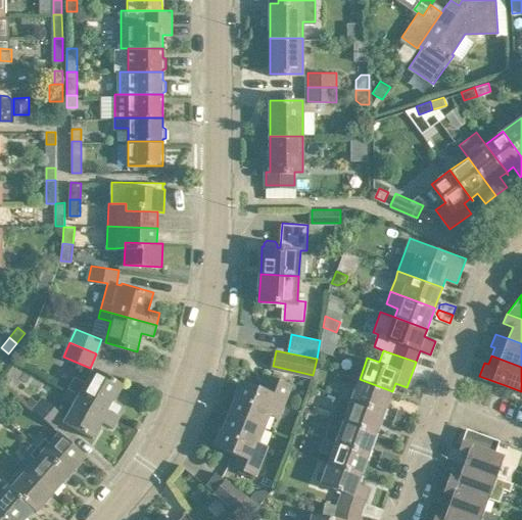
[(76,374),(67,387),(80,394),(120,416),(126,406),(114,399),(124,383),(95,368),(88,381),(76,374)]
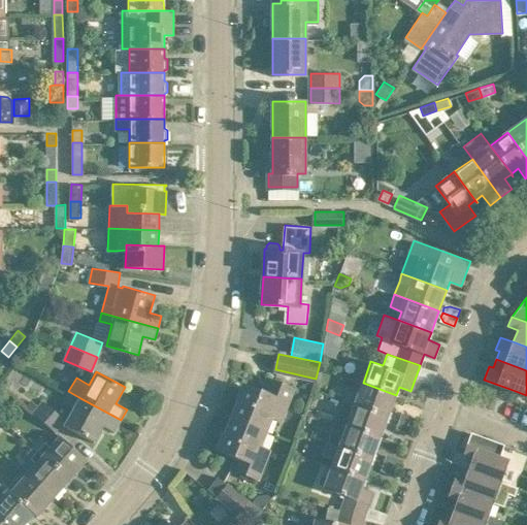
[(239,399),(232,418),(266,431),(272,416),(282,419),(294,389),(274,381),(269,395),(243,385),(237,398),(239,399)]
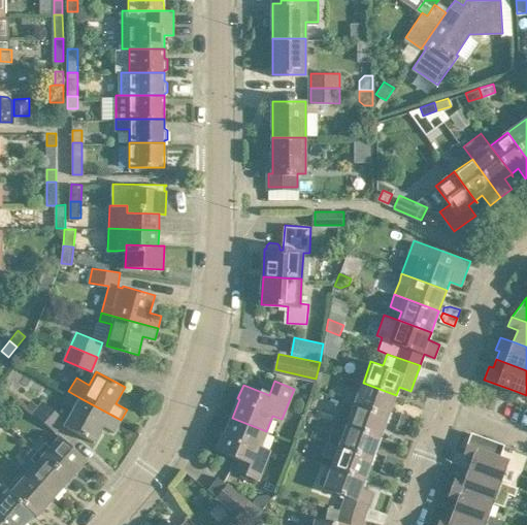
[(0,395),(5,400),(11,393),(0,382),(0,395)]
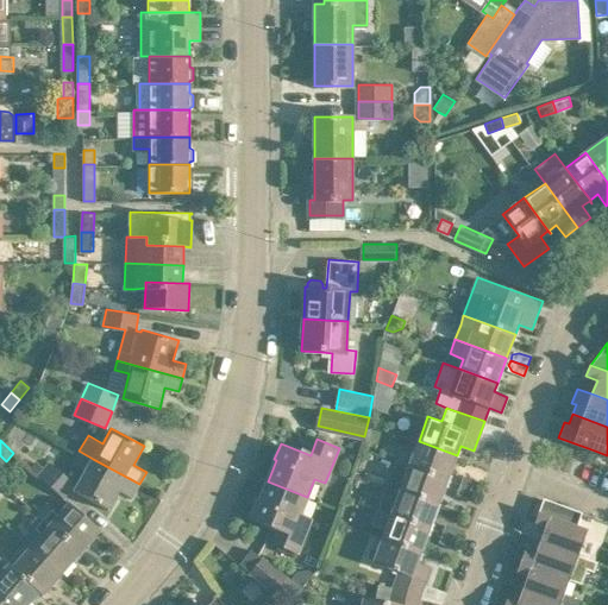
[(447,479),(457,455),(419,441),(415,451),(402,446),(396,460),(447,479)]
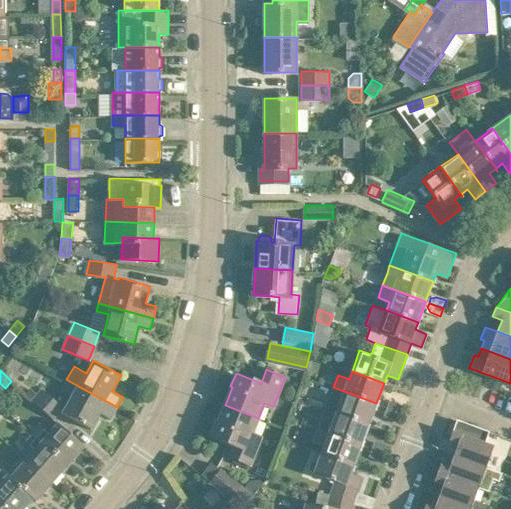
[(64,412),(91,428),(100,412),(111,418),(117,407),(78,386),(66,379),(63,386),(74,393),(64,412)]
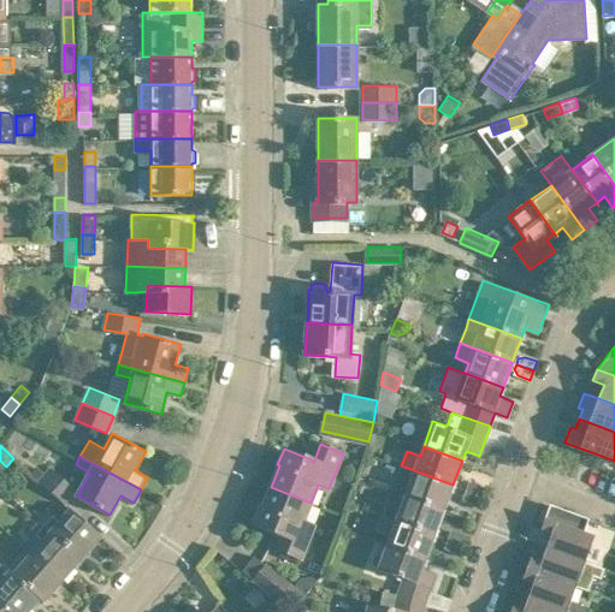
[(444,509),(453,485),(401,465),(396,480),(392,489),(444,509)]
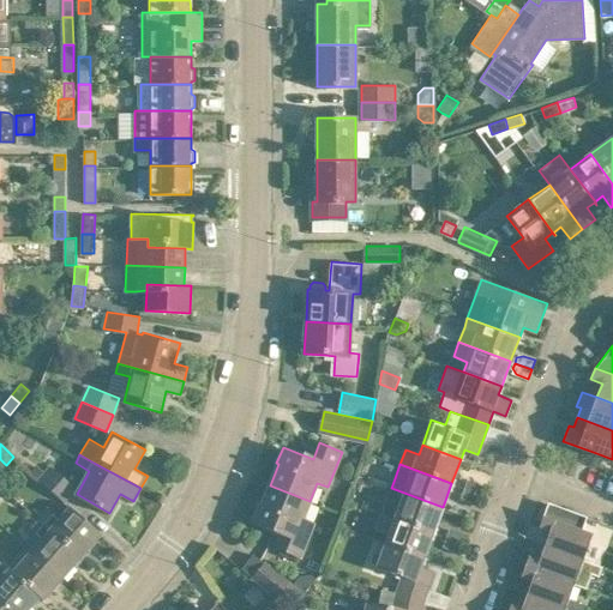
[(64,501),(76,487),(50,465),(38,478),(64,501)]
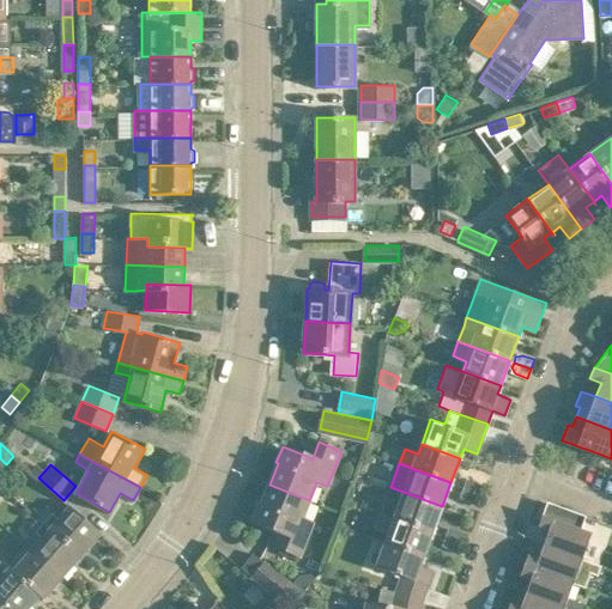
[(465,481),(462,487),(479,493),(483,483),(471,480),(465,481)]
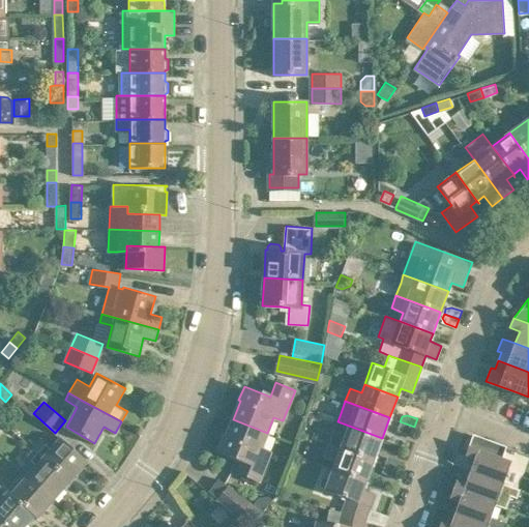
[(267,433),(233,419),(226,437),(224,437),(218,450),(244,461),(240,472),(259,479),(263,468),(264,468),(270,451),(262,447),(267,433)]
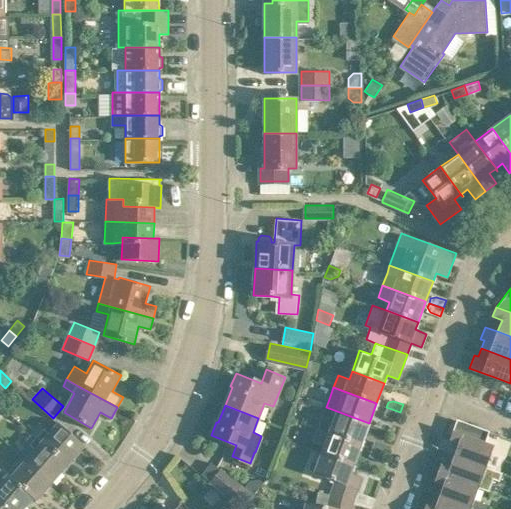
[(362,444),(369,423),(326,407),(323,415),(318,427),(362,444)]
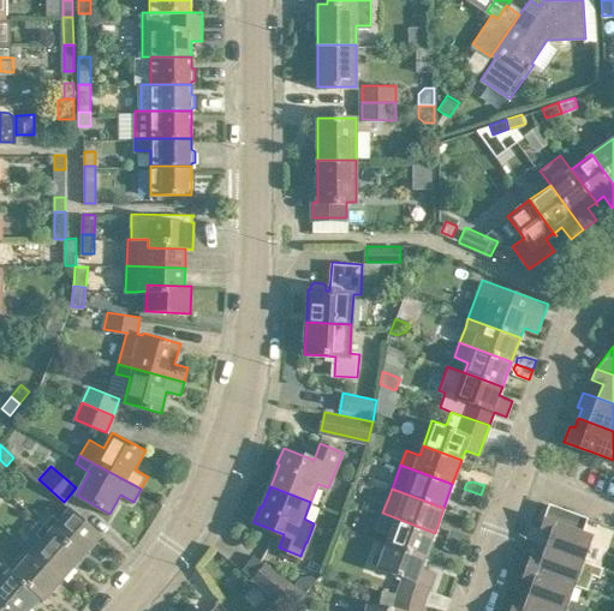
[(477,504),(481,495),(464,489),(462,495),(466,499),(477,504)]
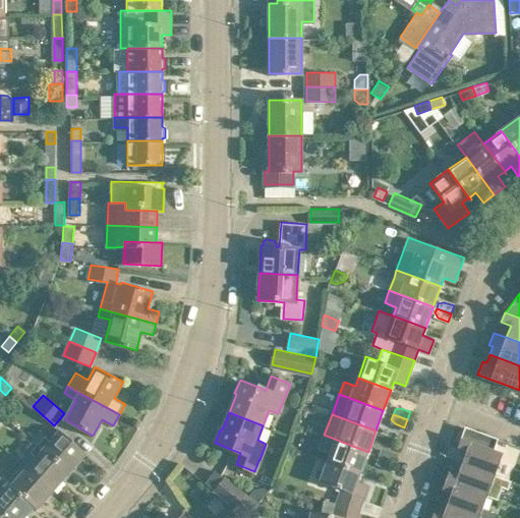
[(460,448),(467,451),(463,462),(496,474),(503,453),(494,450),(498,438),(466,426),(459,443),(458,446),(458,447),(460,448)]
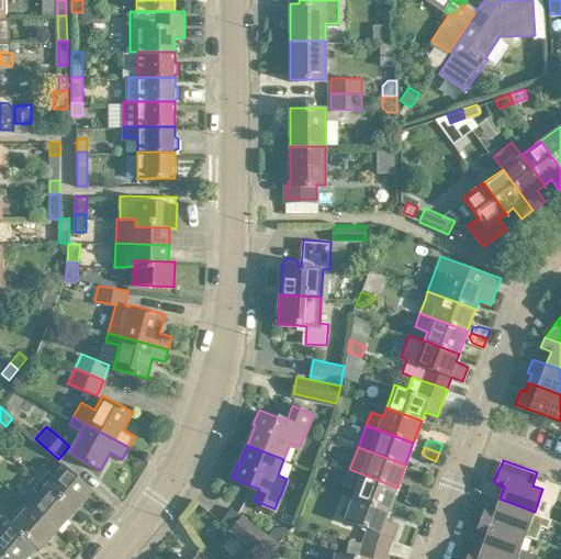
[(43,466),(36,474),(75,509),(93,489),(65,464),(55,476),(43,466)]
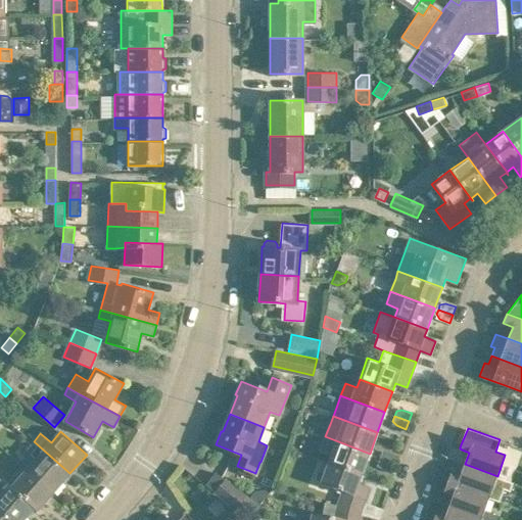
[(370,454),(325,436),(321,450),(332,454),(329,462),(362,474),(370,454)]
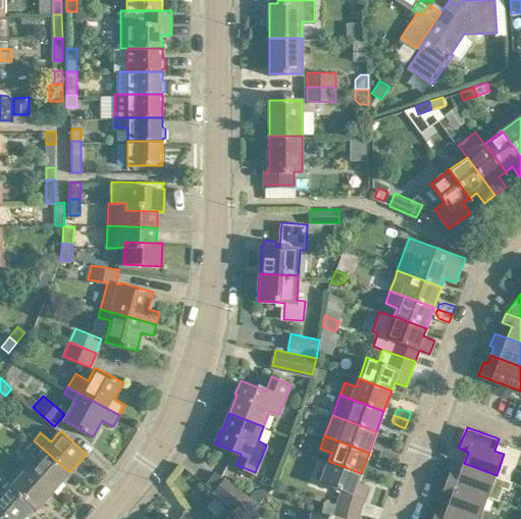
[(37,457),(28,468),(54,490),(69,472),(34,440),(27,448),(37,457)]
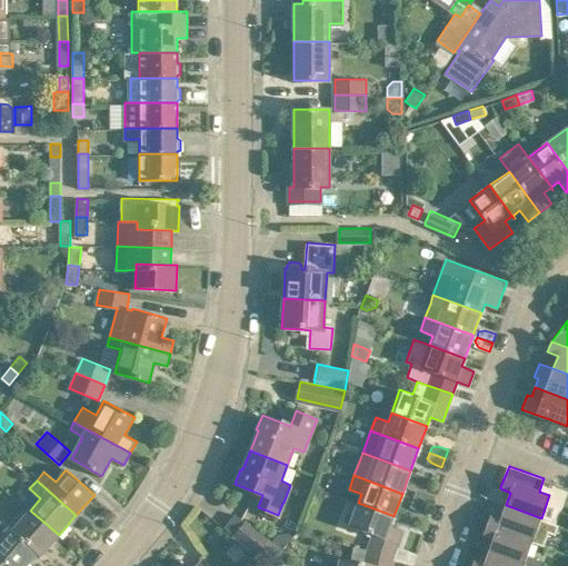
[(415,493),(412,497),(428,503),(431,495),(421,490),(415,493)]
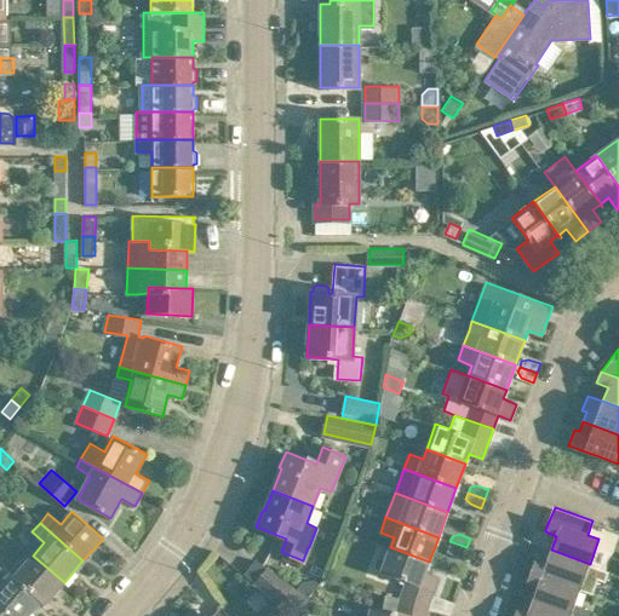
[(463,557),(466,547),(450,541),(447,547),(452,553),(463,557)]
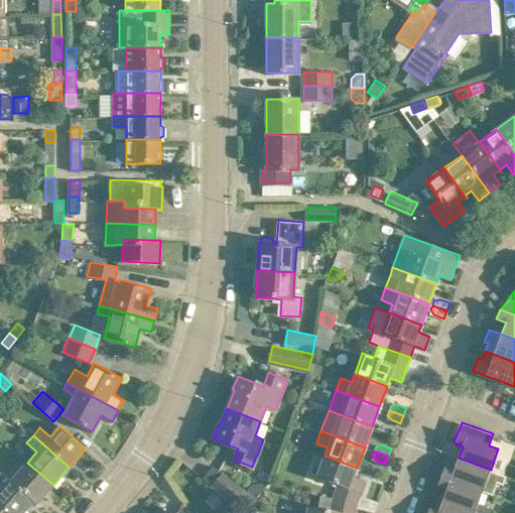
[(338,485),(334,497),(357,504),(365,480),(354,476),(357,468),(325,456),(316,477),(338,485)]
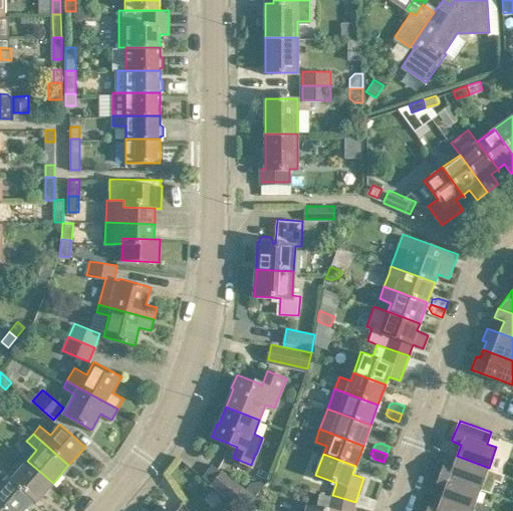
[(489,468),(457,456),(452,468),(443,465),(440,473),(481,488),(491,492),(495,480),(501,482),(504,473),(489,468)]
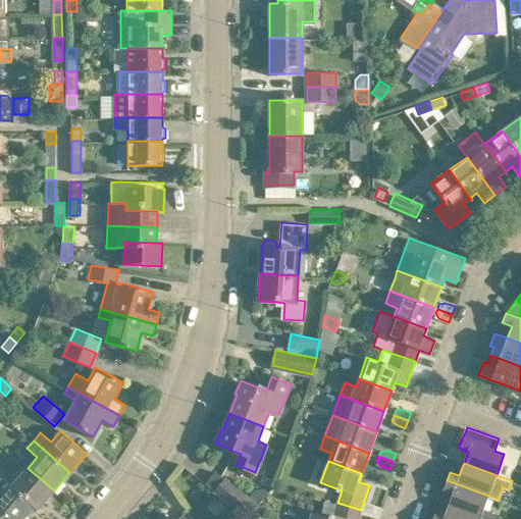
[(54,490),(28,468),(12,485),(11,486),(35,507),(34,507),(37,510),(54,490)]
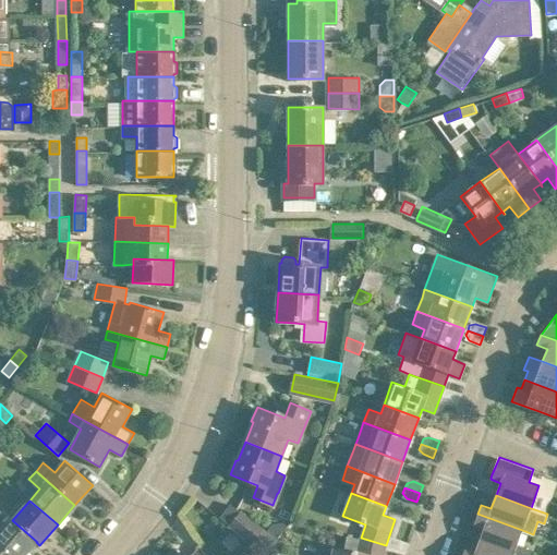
[(230,503),(219,516),(230,526),(265,553),(276,539),(287,526),(281,522),(271,523),(266,531),(241,511),(230,503)]
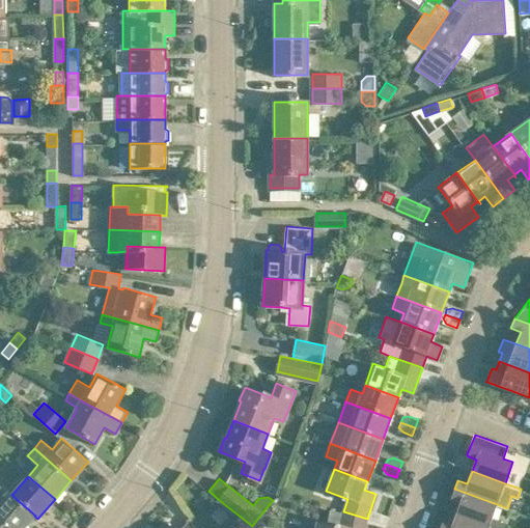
[(0,517),(11,527),(23,527),(34,516),(35,516),(11,495),(12,494),(9,492),(8,492),(0,483),(0,517)]
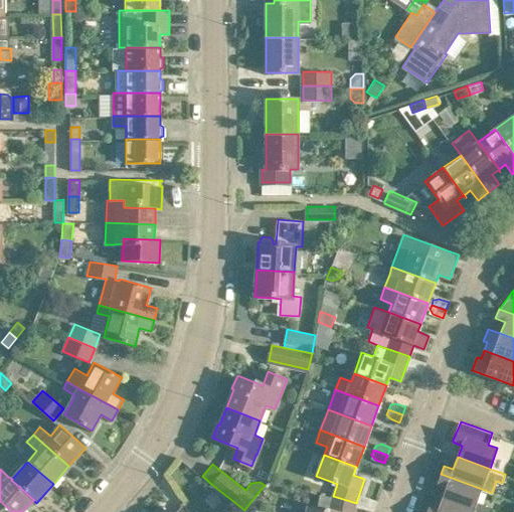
[(441,474),(438,483),(447,486),(443,498),(475,510),(478,502),(482,489),(441,474)]
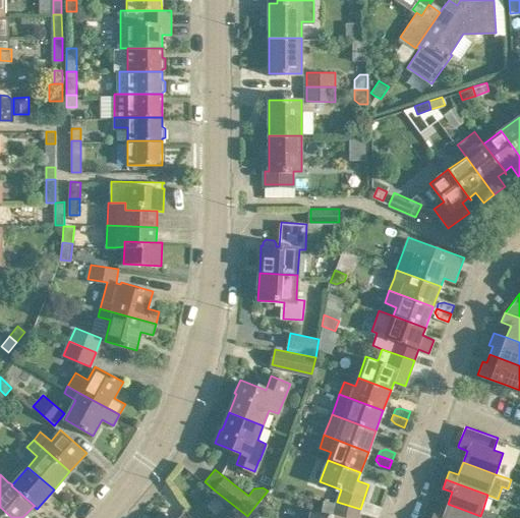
[(357,517),(360,509),(337,502),(334,515),(311,511),(309,517),(357,517)]
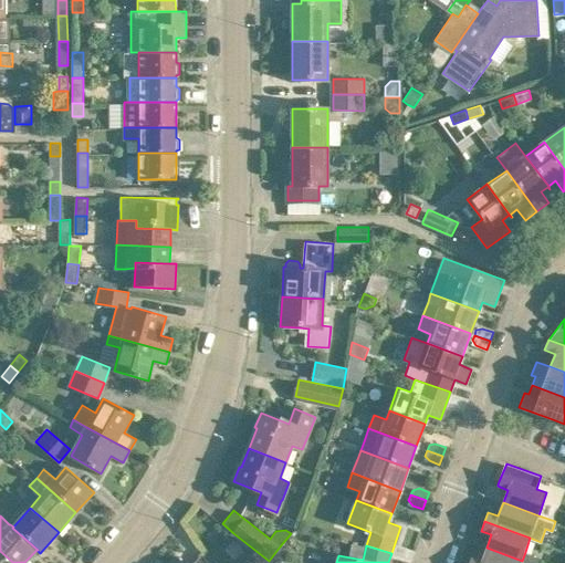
[(471,556),(469,562),(529,562),(525,562),(522,561),(487,548),(481,561),(471,556)]
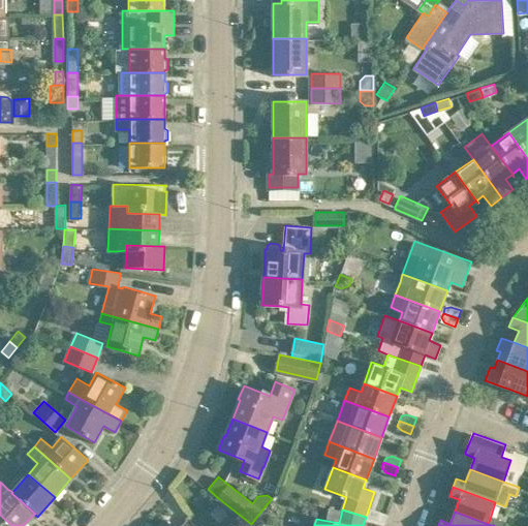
[(11,525),(0,515),(0,525),(11,525)]
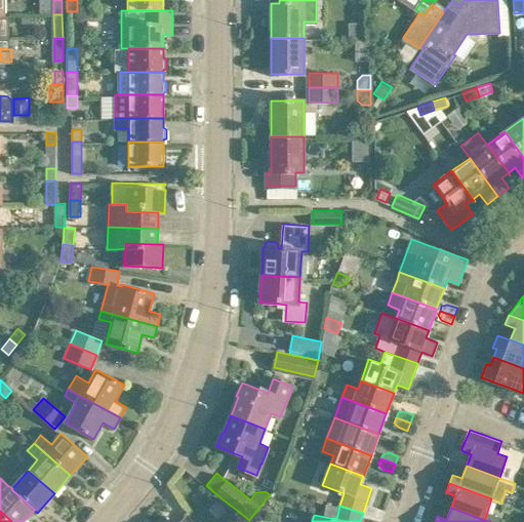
[(490,513),(487,521),(490,521),(500,521),(502,517),(490,513)]
